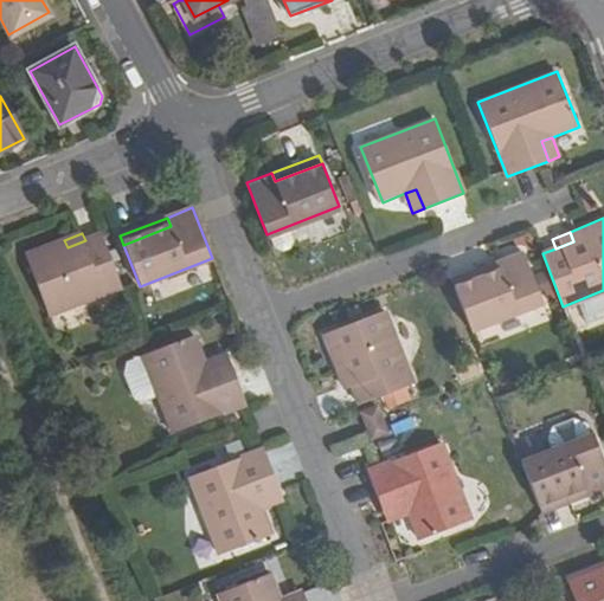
[(68,247),(64,240),(26,254),(51,317),(122,288),(102,234),(85,240),(68,247)]
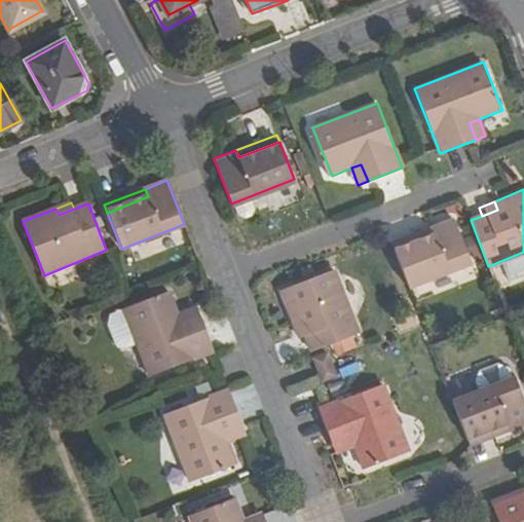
[(395,251),(409,288),(473,264),(454,219),(432,228),(435,235),(395,251)]
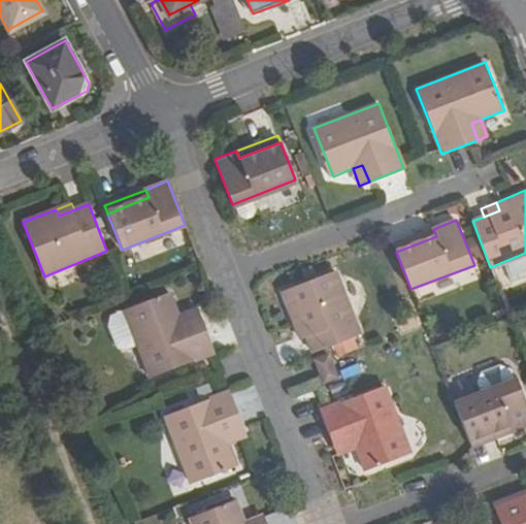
[(393,244),(396,252),(436,236),(433,229),(393,244)]
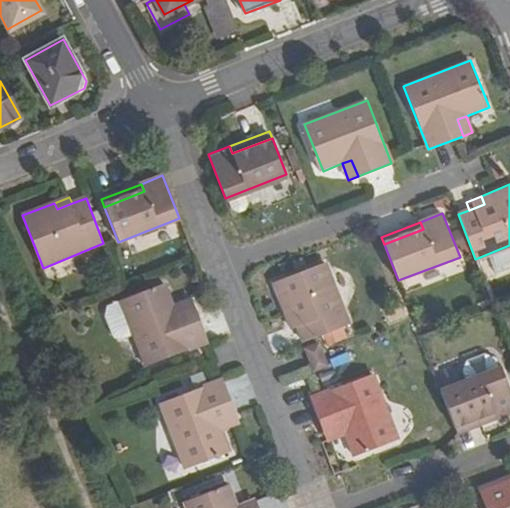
[(303,341),(319,335),(349,323),(324,261),(272,282),(284,312),(291,309),(297,326),(303,341)]
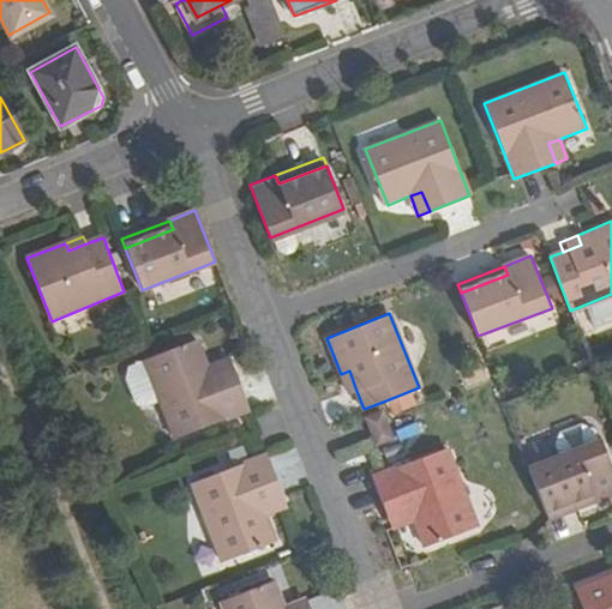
[(253,408),(237,367),(213,377),(208,365),(198,338),(145,359),(147,361),(161,401),(177,436),(253,408)]
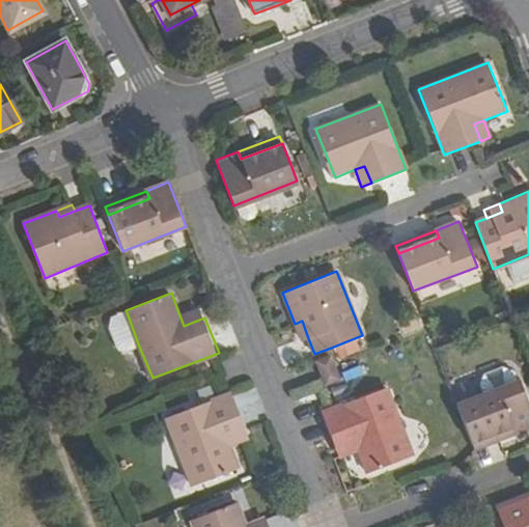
[(200,307),(179,315),(184,326),(204,317),(200,307)]
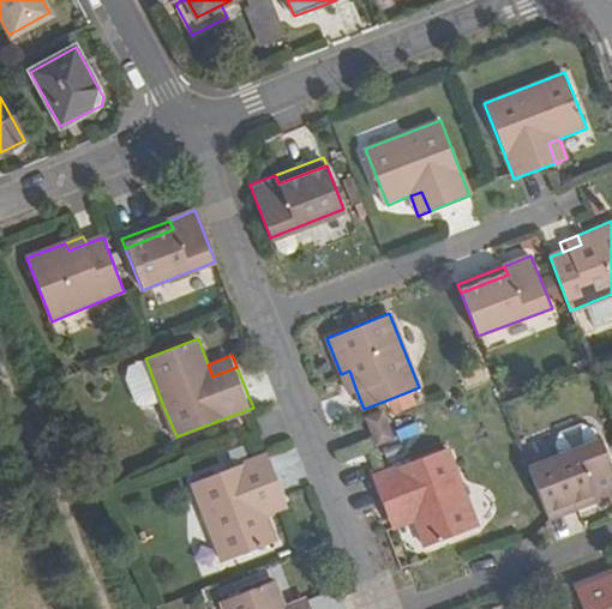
[(161,401),(147,361),(130,367),(127,378),(137,401),(145,406),(161,401)]
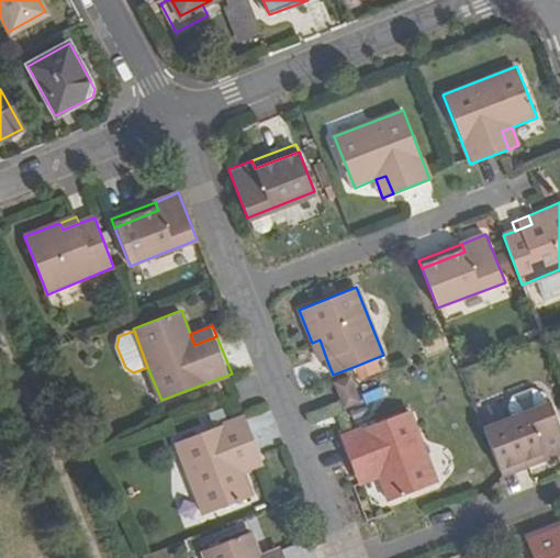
[(318,361),(326,358),(320,339),(312,343),(318,361)]
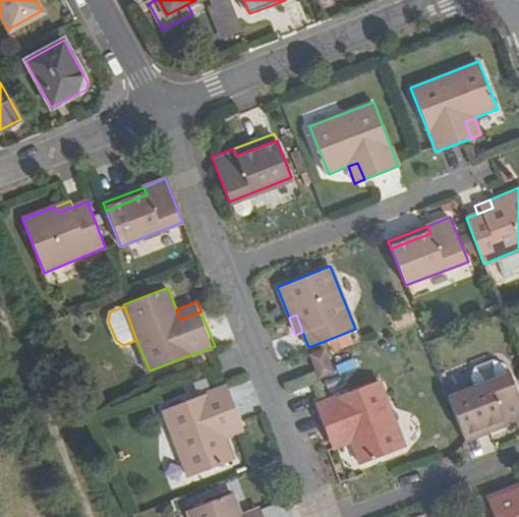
[(323,349),(310,354),(319,375),(331,370),(323,349)]
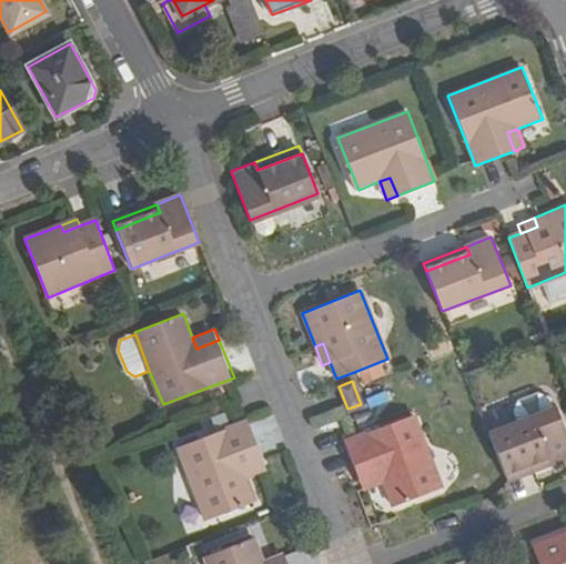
[(547,457),(551,464),(565,459),(565,431),(556,406),(488,432),(505,473),(547,457)]
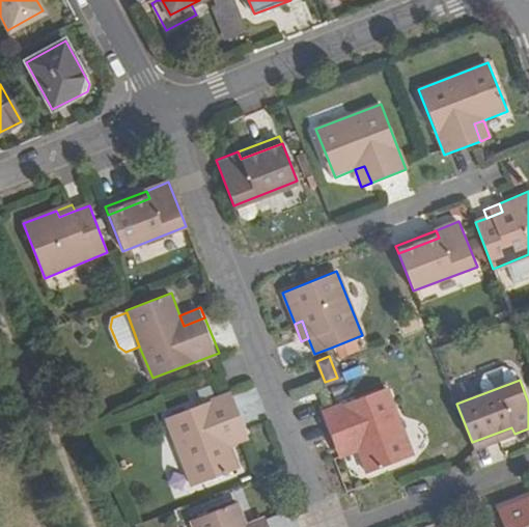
[(355,438),(359,447),(368,471),(412,453),(385,386),(322,411),(335,445),(355,438)]
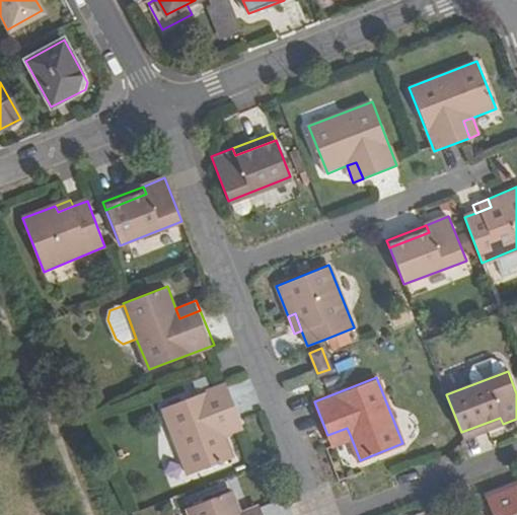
[(220,424),(239,416),(227,384),(163,409),(189,472),(232,455),(224,434),(220,424)]
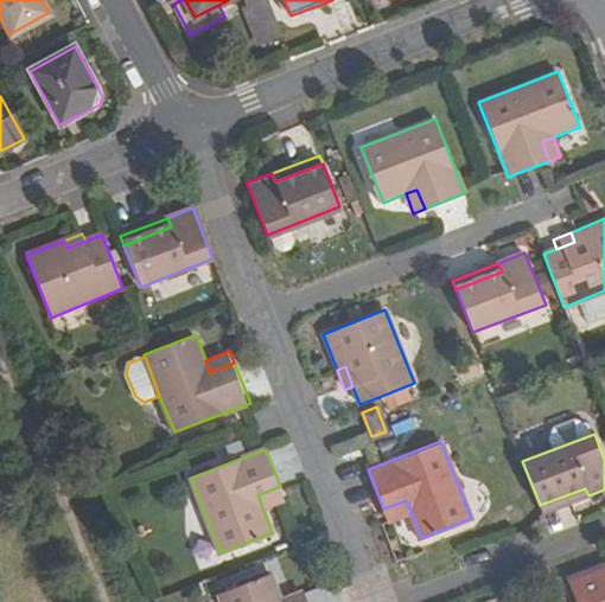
[(258,495),(262,507),(285,498),(280,486),(258,495)]
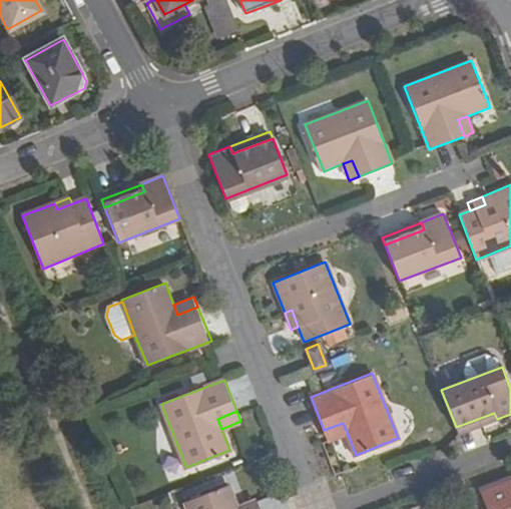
[(458,434),(497,419),(494,413),(456,427),(458,433),(458,434)]
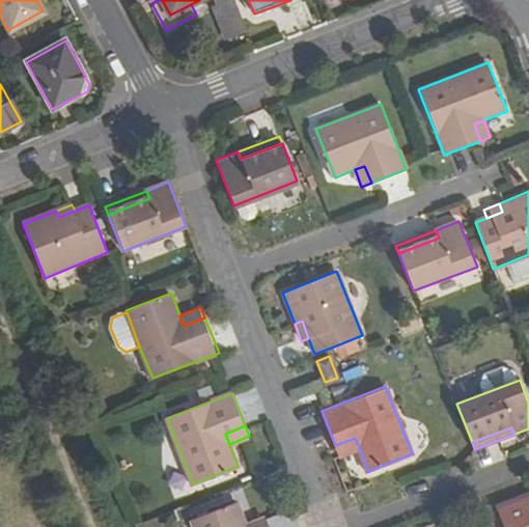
[(339,455),(359,447),(355,438),(335,445),(339,455)]
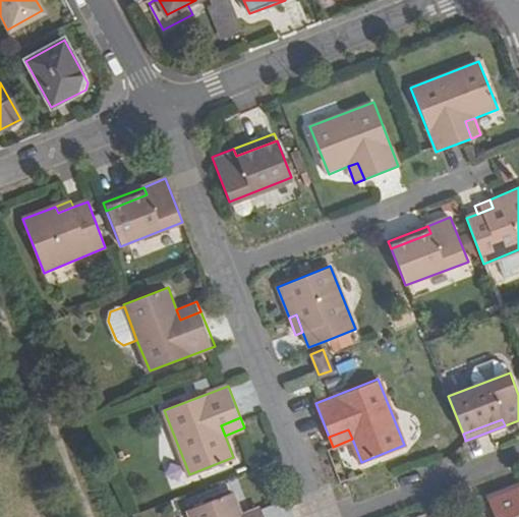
[(518,516),(518,486),(487,500),(494,516),(518,516)]
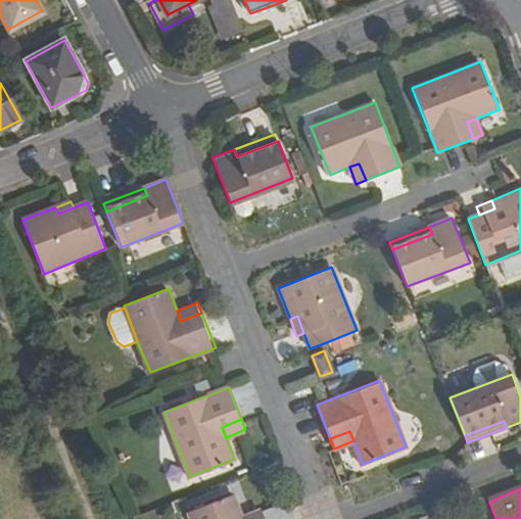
[(242,518),(235,498),(190,514),(192,518),(242,518)]
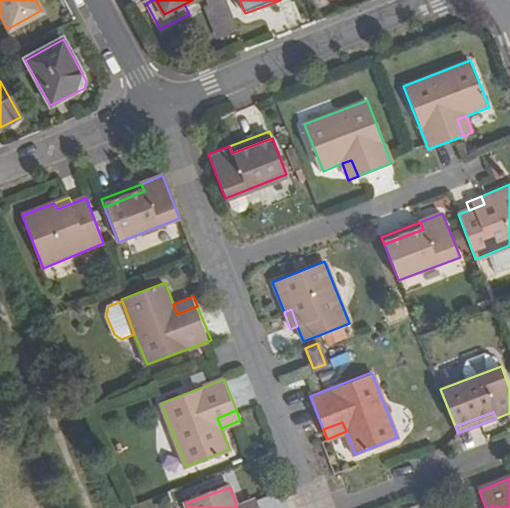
All buildings are outlined.
